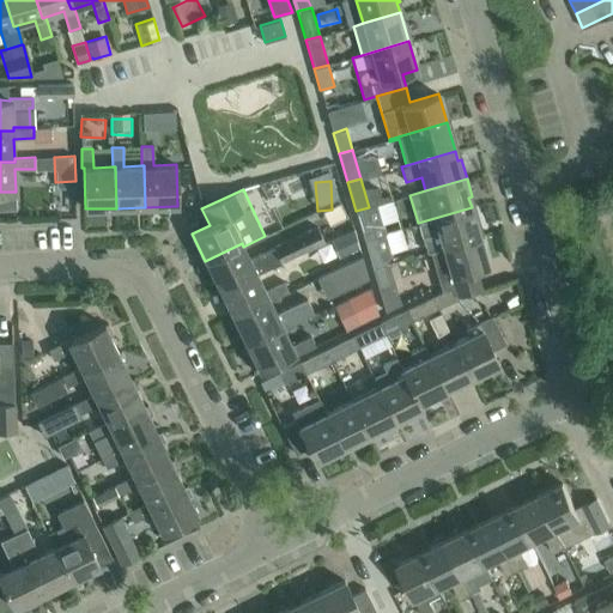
[(377,235),(369,207),(356,211),(364,238),(377,235)]
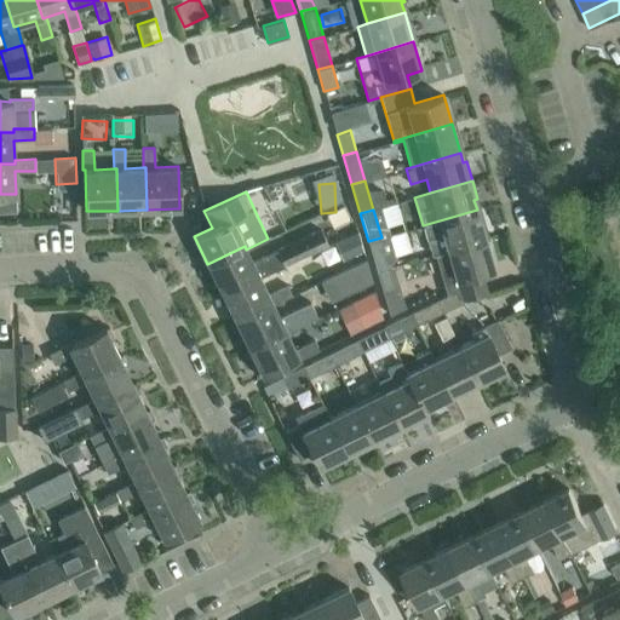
[(477,210),(423,225),(430,254),(432,254),(486,239),(477,210)]
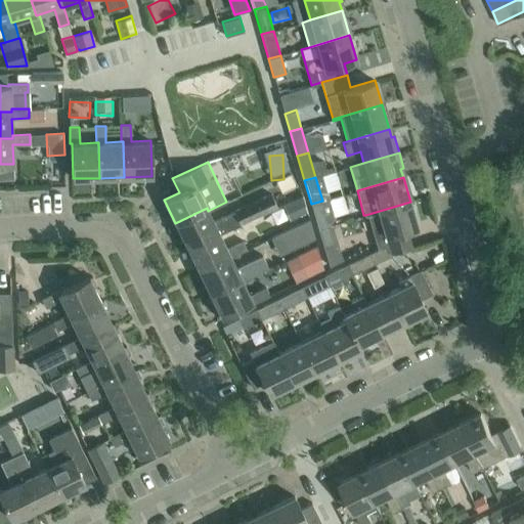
[(238,224),(277,207),(271,192),(213,220),(208,211),(207,208),(175,223),(186,246),(218,231),(219,234),(235,226),(238,224)]
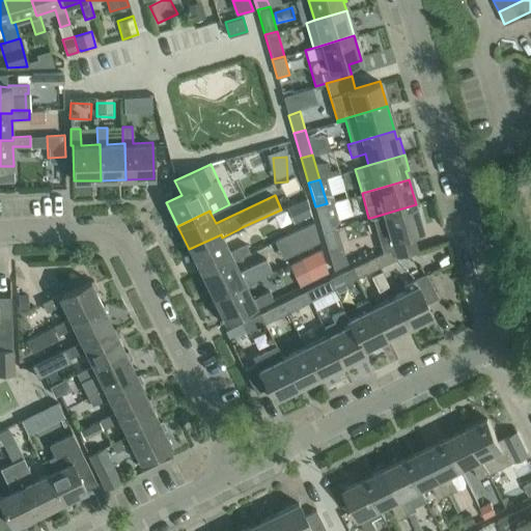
[(327,203),(315,206),(323,232),(334,228),(327,203)]
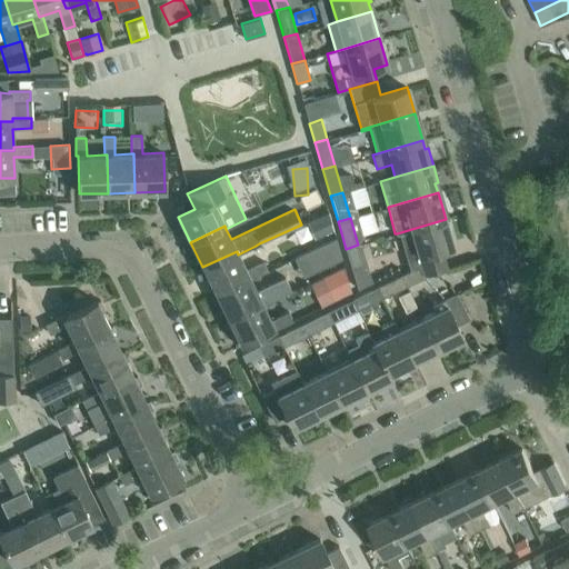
[(453,246),(446,219),(397,233),(408,267),(420,263),(423,272),(446,267),(440,250),(453,246)]
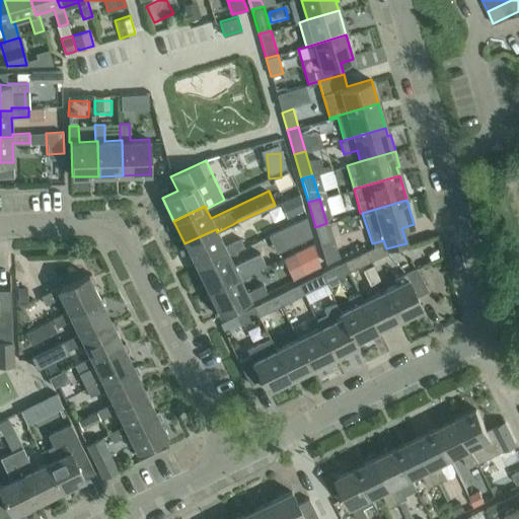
[(334,224),(336,246),(366,244),(364,221),(334,224)]
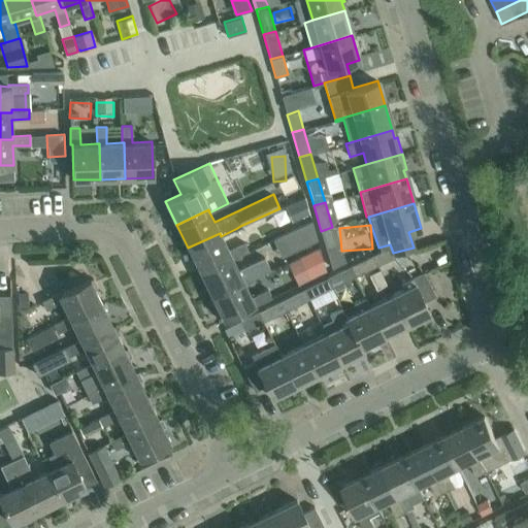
[(337,245),(332,227),(321,231),(326,249),(337,245)]
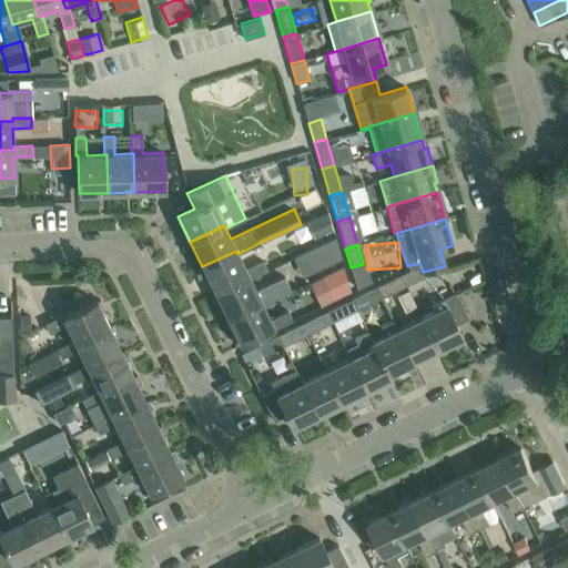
[(249,276),(251,279),(269,271),(263,261),(245,270),(237,254),(236,251),(202,266),(215,292),(249,276)]
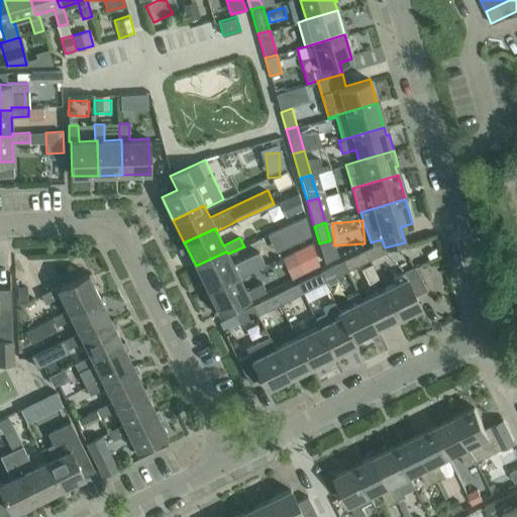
[(310,270),(320,265),(312,241),(294,250),(304,273),(310,270)]
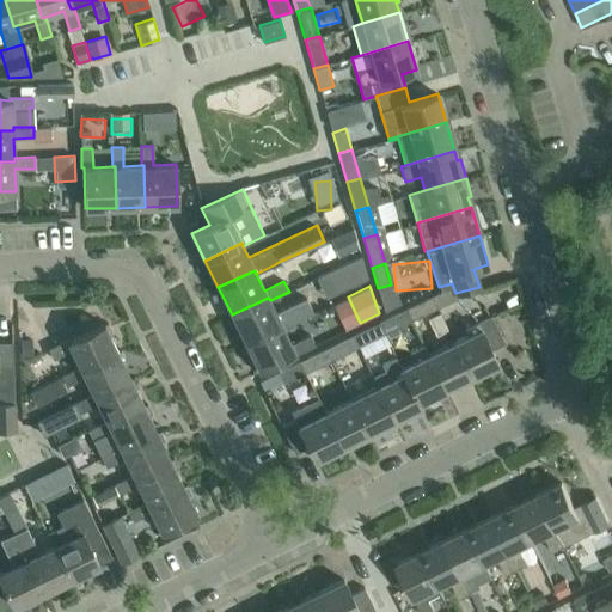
[(456,293),(451,286),(430,295),(436,307),(457,298),(456,293)]
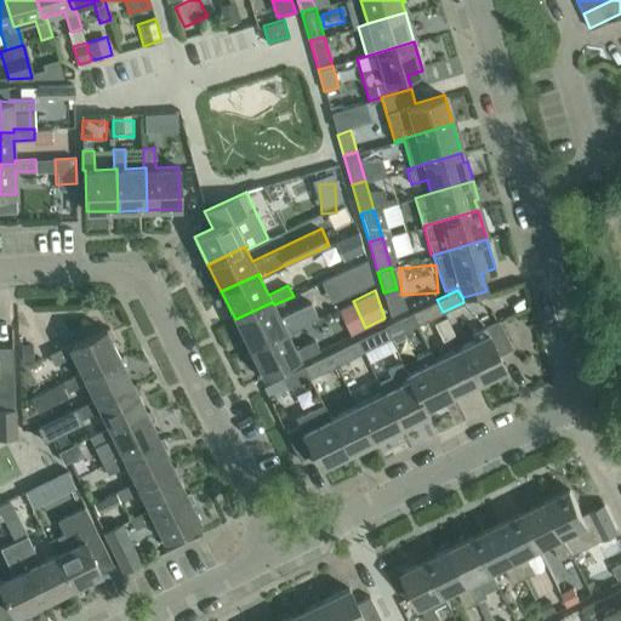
[(410,313),(416,325),(443,312),(437,300),(410,313)]
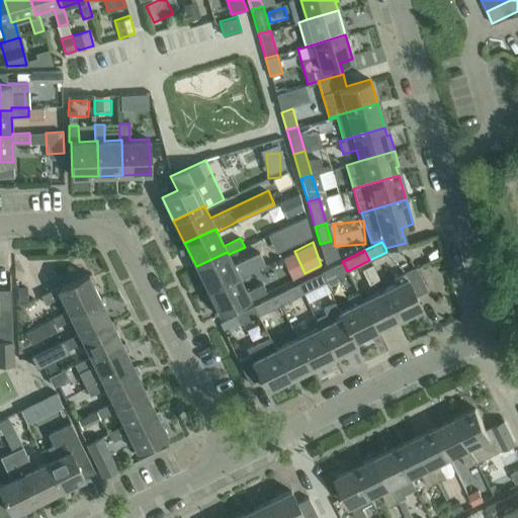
[(255,269),(265,264),(259,251),(233,264),(229,254),(227,252),(196,266),(207,289),(239,274),(240,278),(256,270),(255,269)]
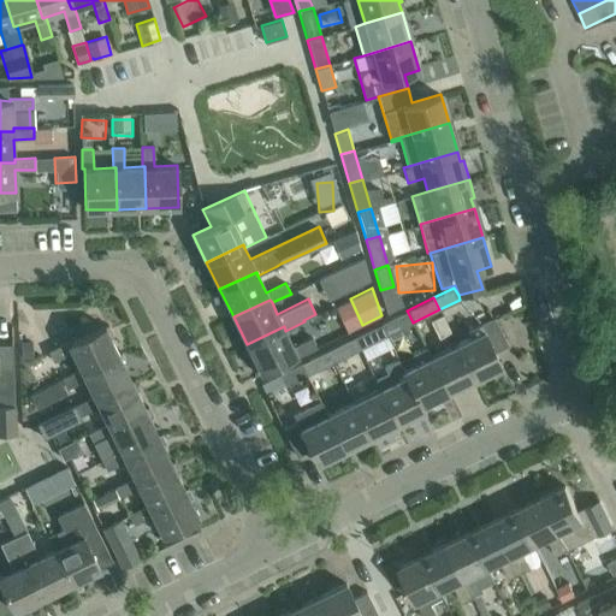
[(413,323),(407,311),(380,324),(386,336),(413,323)]
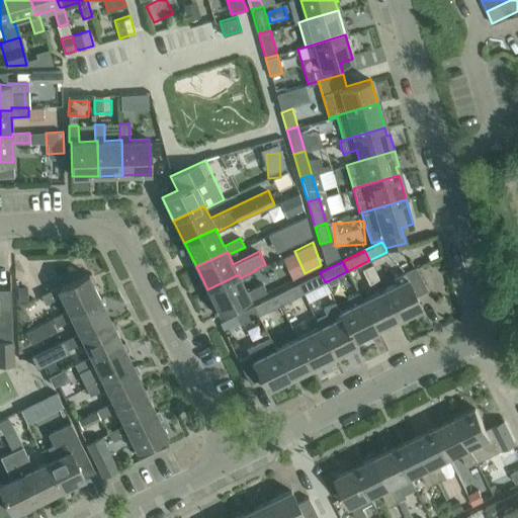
[(384,290),(399,320),(422,308),(416,296),(427,290),(416,267),(394,278),(397,284),(384,290)]
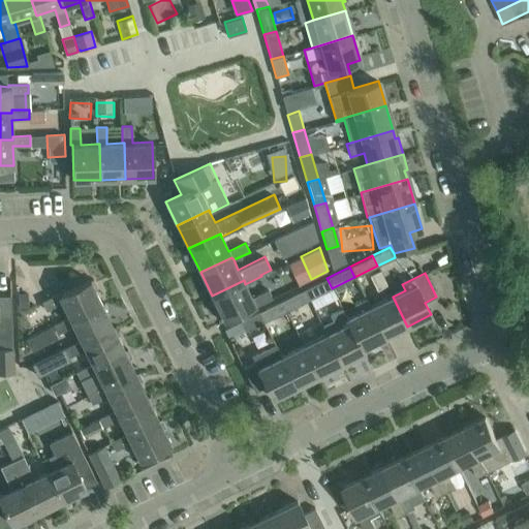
[(309,300),(332,288),(327,278),(304,288),(309,300)]
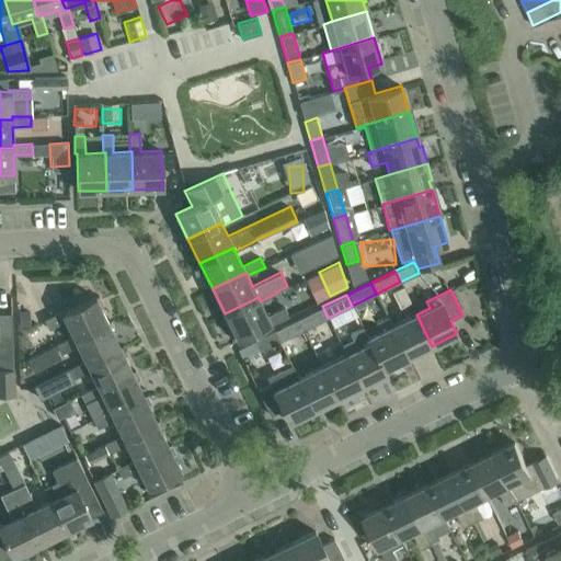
[(75,339),(107,322),(95,297),(63,313),(61,311),(44,320),(48,329),(66,320),(72,335),(75,339)]
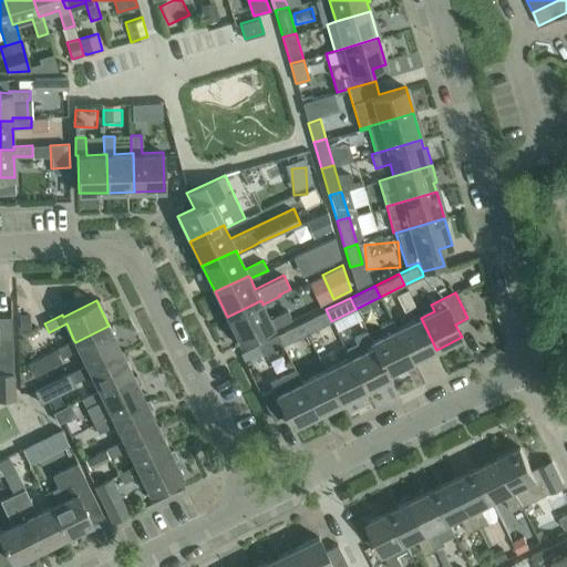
[(261,300),(227,317),(239,342),(272,327),(274,328),(292,320),(288,310),(270,319),(263,305),(261,300)]
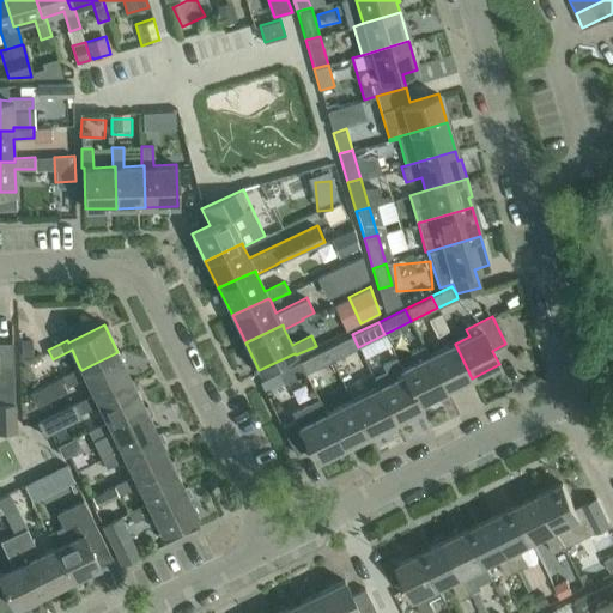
[(326,347),(332,360),(358,347),(352,334),(326,347)]
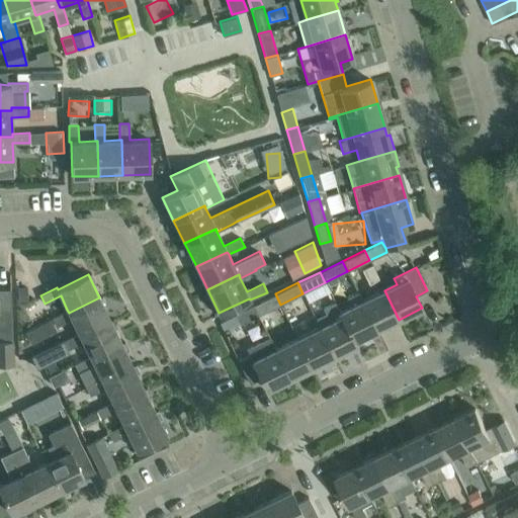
[(384,290),(362,301),(376,330),(399,320),(384,290)]
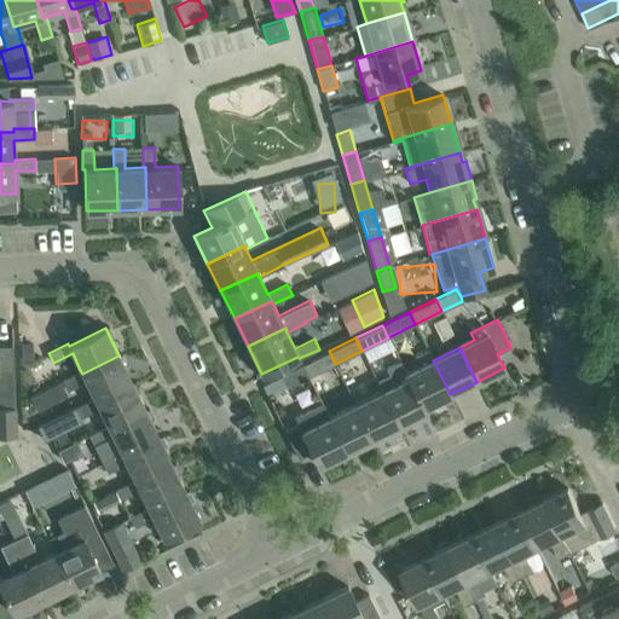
[(427,348),(414,354),(420,366),(408,372),(426,411),(443,403),(440,399),(450,394),(433,360),(427,348)]
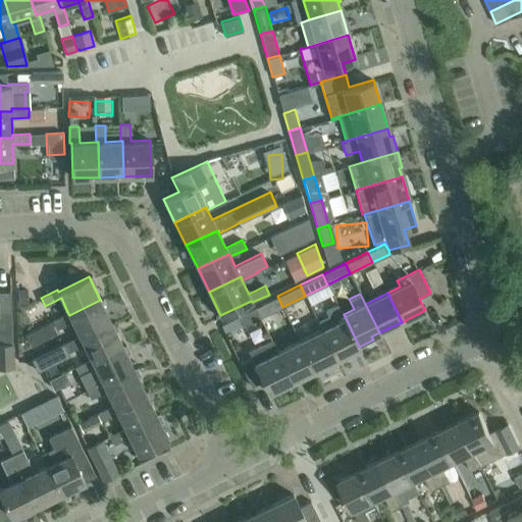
[(282,307),(277,296),(255,307),(260,318),(282,307)]
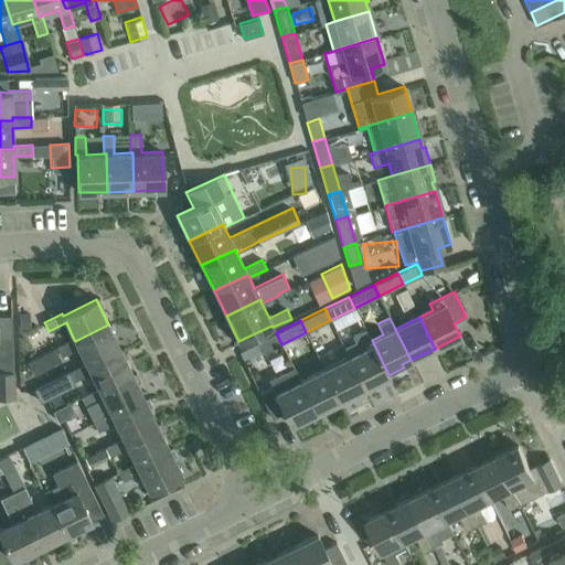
[(63,360),(61,355),(77,347),(86,363),(87,366),(120,350),(108,324),(75,341),(73,338),(56,347),(57,348),(46,353),(52,365),(63,360)]
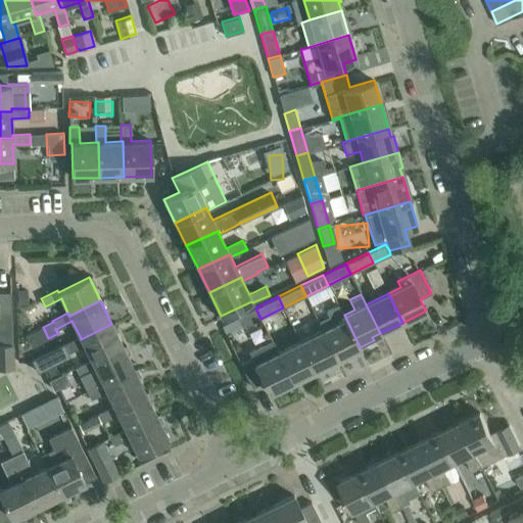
[(323,331),(337,361),(361,349),(360,347),(338,303),(326,310),(334,325),(323,331)]
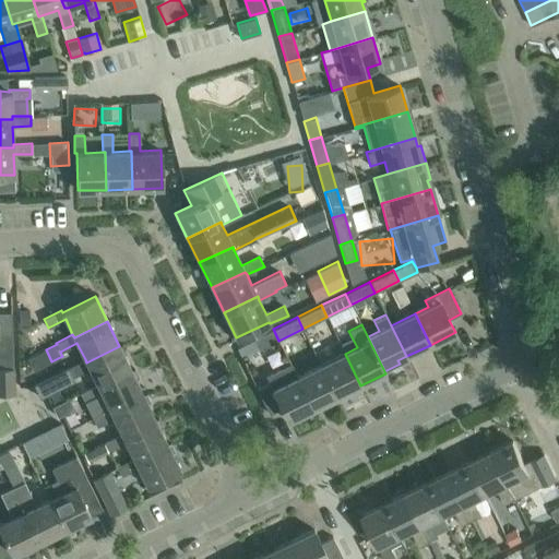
[(240,355),(249,349),(259,345),(261,348),(278,341),(273,329),(256,337),(246,343),(236,347),(240,355)]
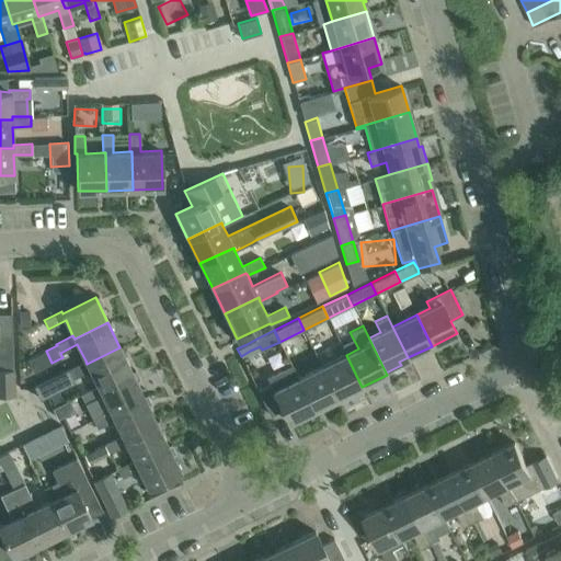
[(12,333),(0,333),(0,395),(14,395),(12,333)]
